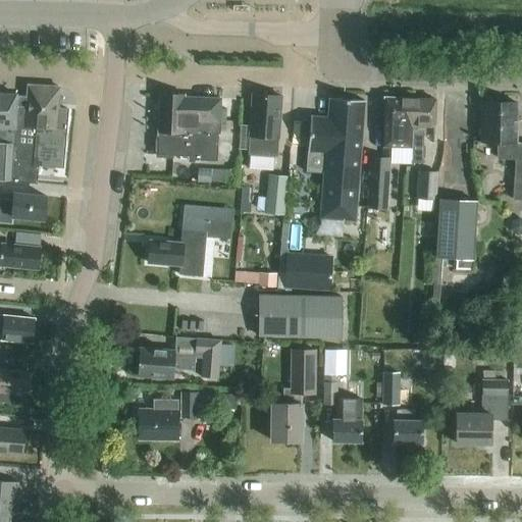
[(57,90),(27,88),(25,99),(17,98),(16,108),(10,181),(37,184),(38,166),(62,167),(67,109),(55,108),(57,90)]
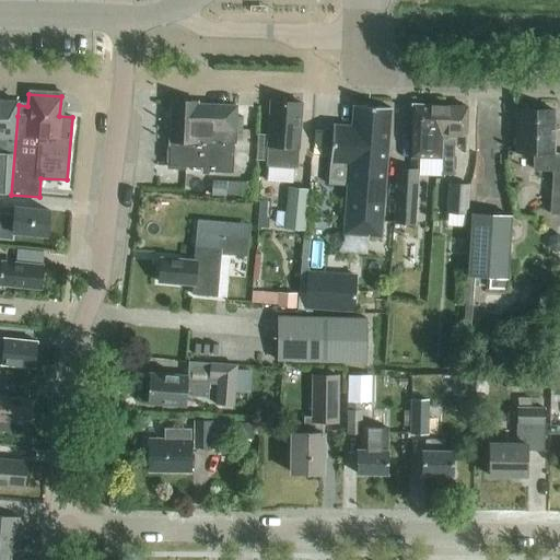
[(170,142),(171,142),(170,166),(202,168),(201,172),(233,173),(236,106),(197,105),(197,103),(172,102),(170,142)]
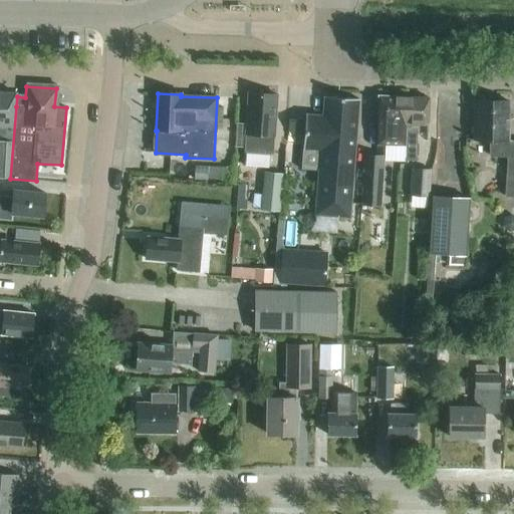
[(0,178),(10,179),(16,106),(14,106),(15,95),(0,94),(0,178)]
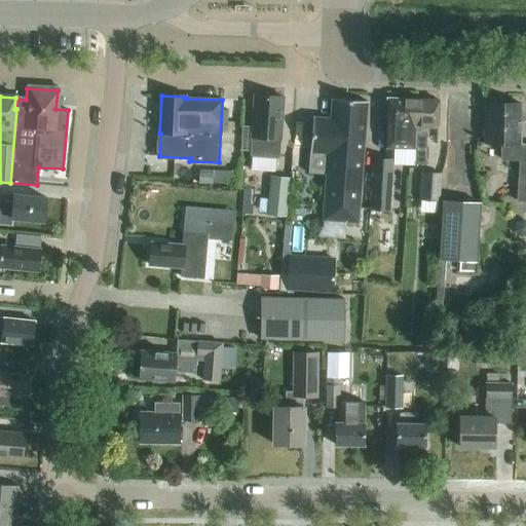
[(254,97),(251,138),(250,157),(278,158),(279,140),(280,141),(284,98),(254,97)]
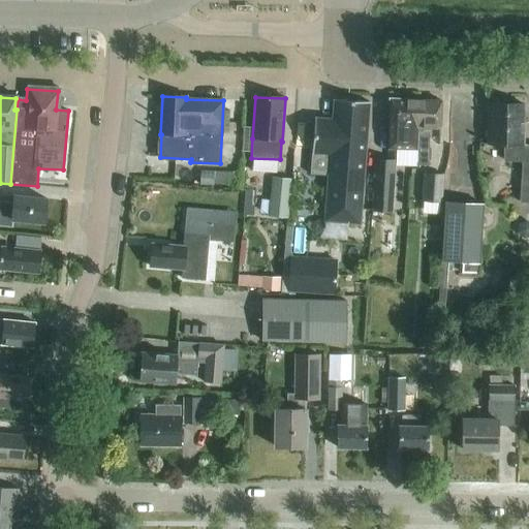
[(314,119),(311,153),(330,155),(324,221),(359,224),(369,102),(334,99),(332,121),(314,119)]
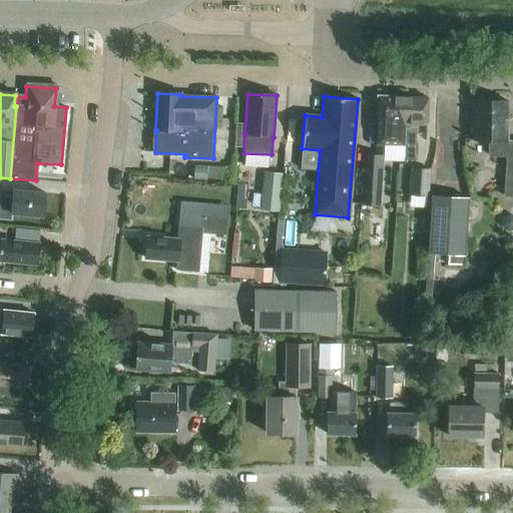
[(404,146),(406,97),(377,96),(376,145),(404,146)]
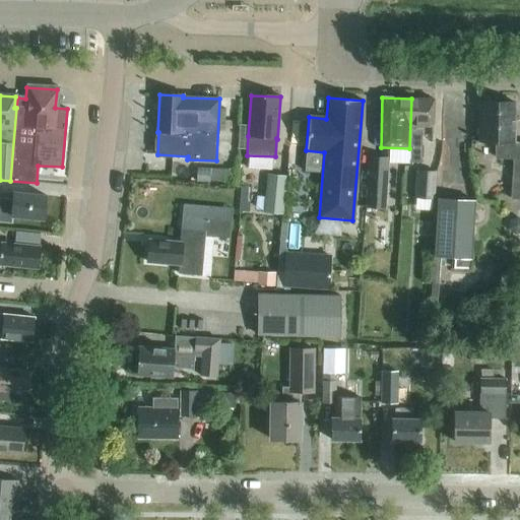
[(409,148),(409,163),(419,163),(420,134),(432,135),(433,100),(411,99),(409,148)]
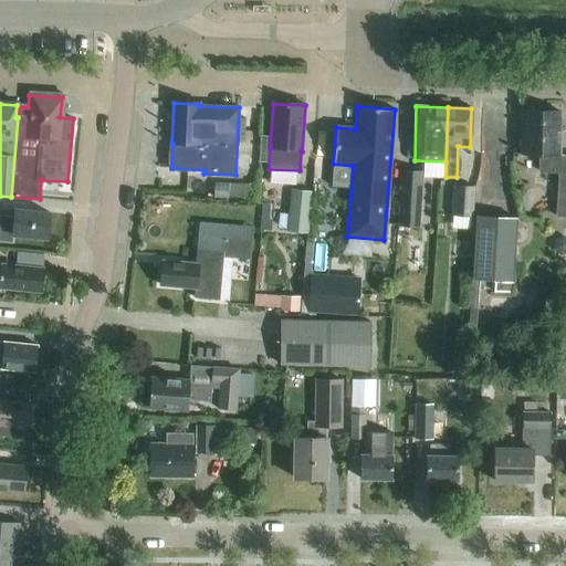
[(522,112),(521,154),(540,155),(540,173),(558,173),(556,217),(565,217),(565,155),(559,155),(559,113),(522,112)]
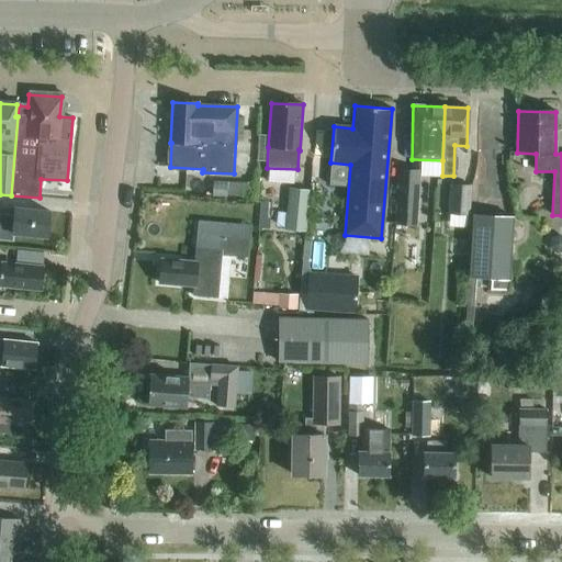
[(397,168),(394,225),(405,225),(409,169),(397,168)]
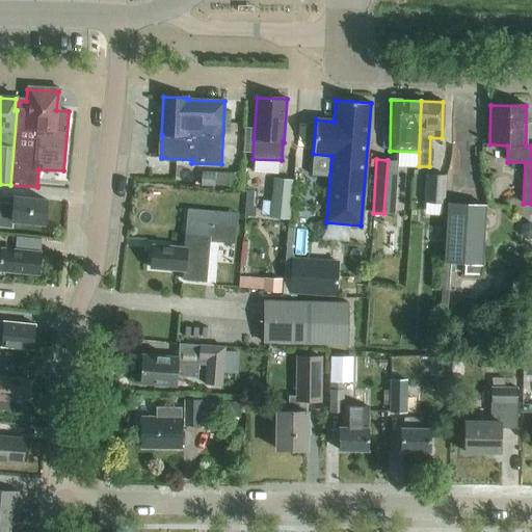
[(215,173),(202,171),(201,187),(214,188),(215,173)]
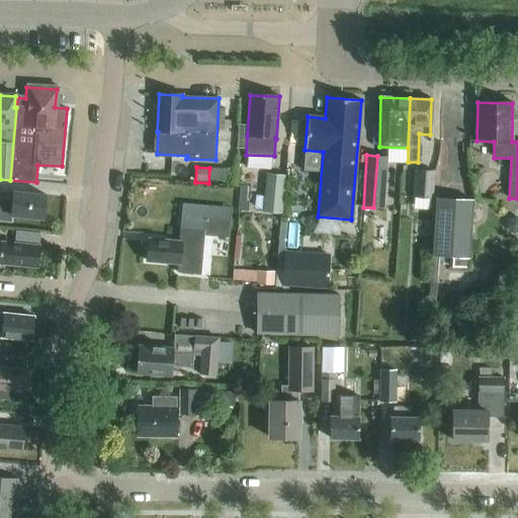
[(413,197),(432,198),(434,172),(415,171),(413,197)]
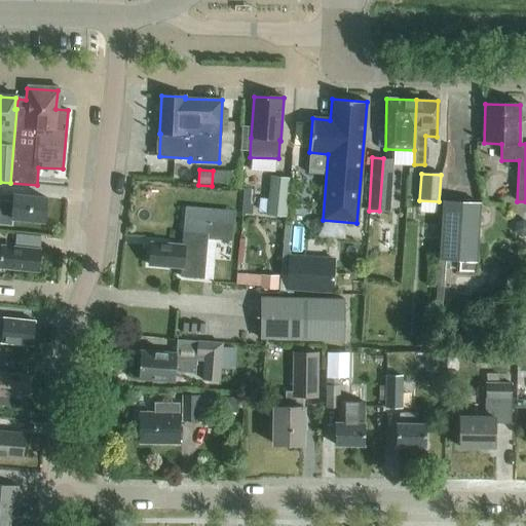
[(265,217),(285,218),(289,179),(269,177),(265,217)]
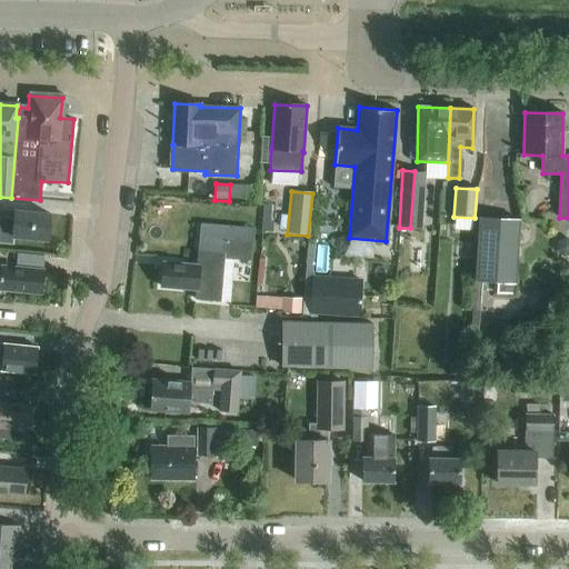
[(12,237),(48,240),(50,215),(15,211),(13,219),(0,217),(0,235),(12,236),(12,237)]
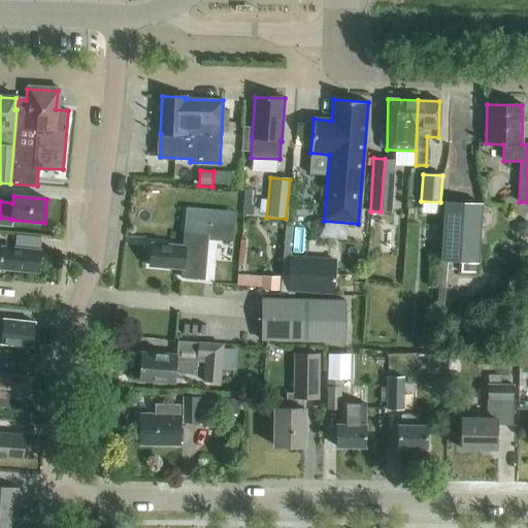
[(444,203),(440,260),(439,260),(436,315),(443,315),(447,261),(461,262),(461,267),(477,268),(477,263),(479,263),(482,205),(444,203)]
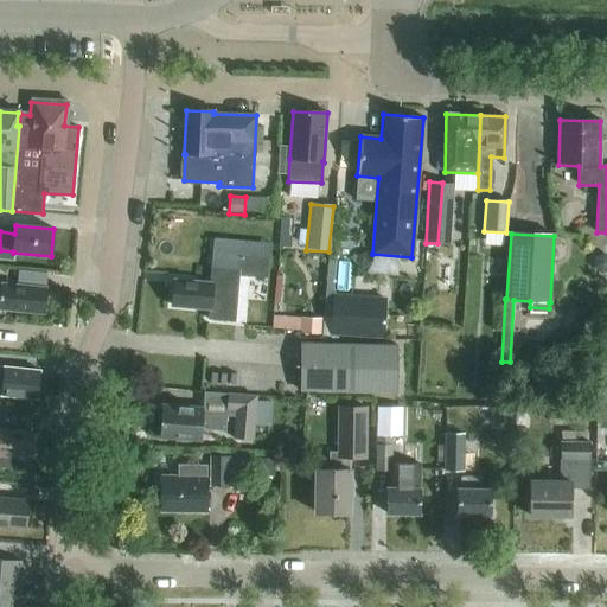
[(210,269),(209,283),(173,281),(172,307),(209,310),(208,320),(246,324),(249,279),(264,280),(266,260),(238,257),(237,272),(210,269)]
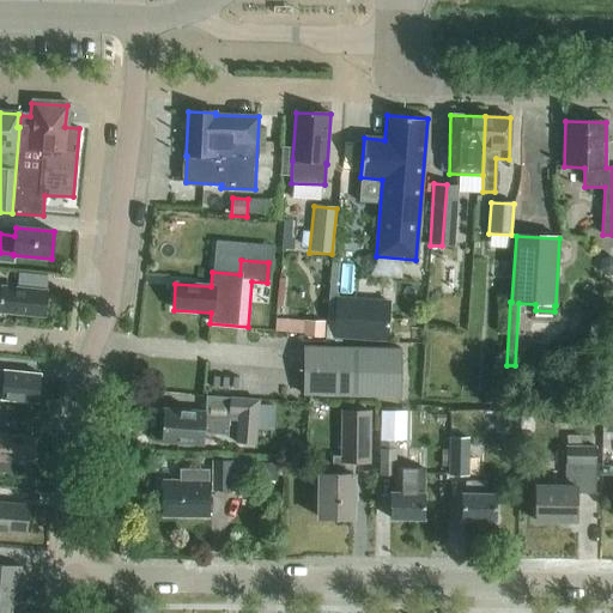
[(0,313),(46,317),(48,291),(0,286),(0,313)]
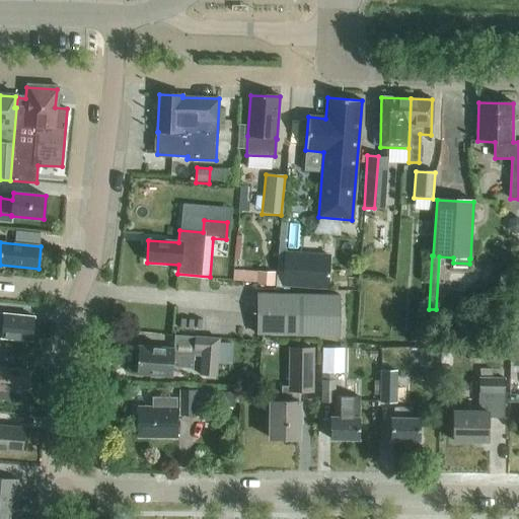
[(328,290),(330,255),(284,251),(282,287),(328,290)]
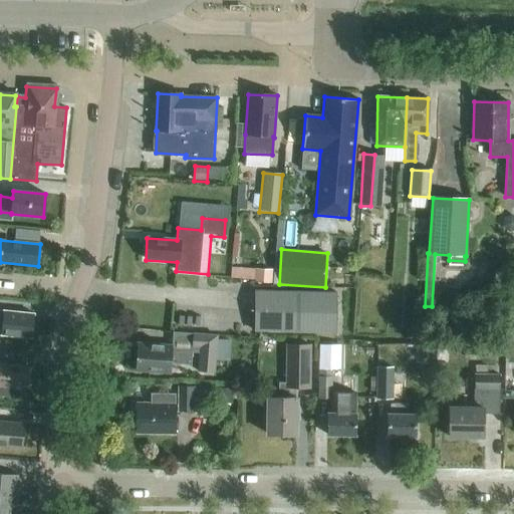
[(253,282),(271,283),(272,270),(254,269),(253,282)]
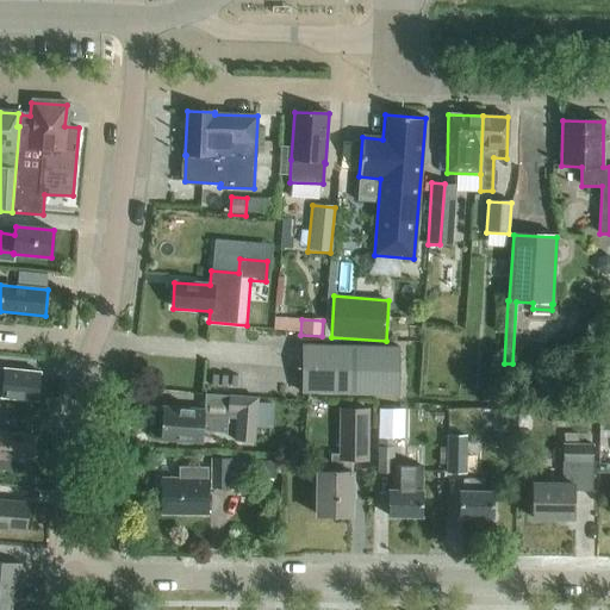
[(302,393),(399,394),(399,347),(303,346),(302,393)]
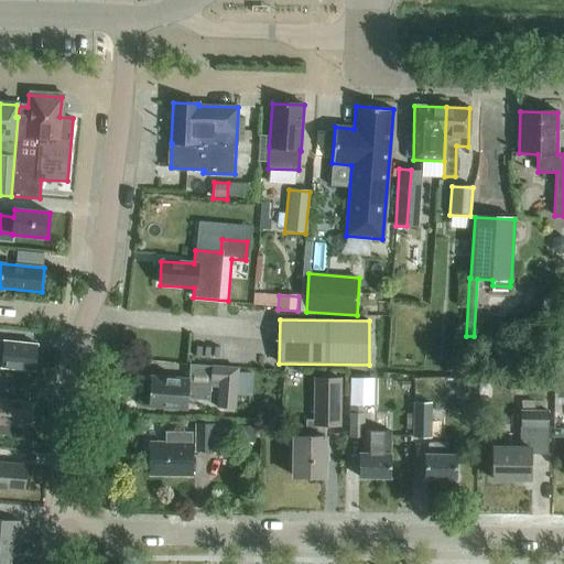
[(2,368),(34,371),(36,345),(0,342),(0,370),(2,370),(2,368)]
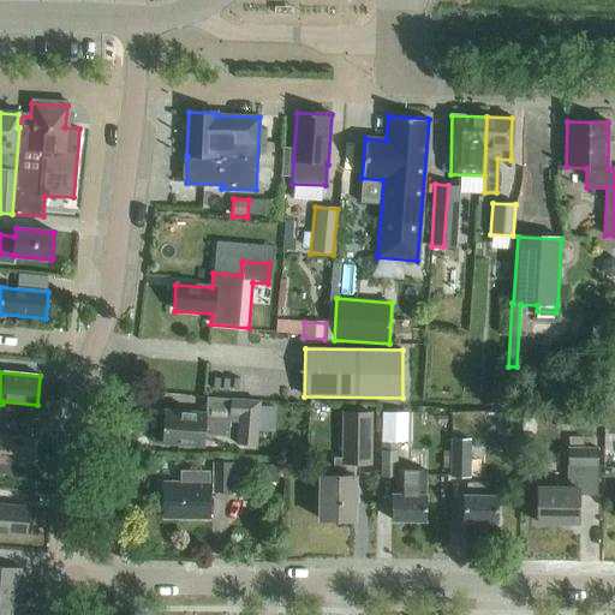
[(614,381),(604,390),(614,402),(614,401),(614,381)]
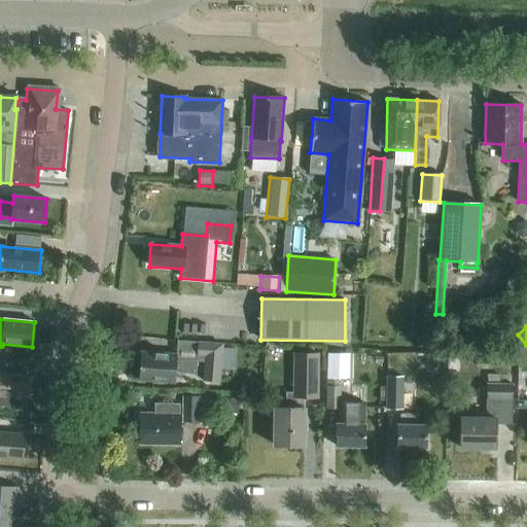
[(177,342),(176,355),(142,352),(140,381),(174,384),(175,373),(196,375),(196,362),(203,363),(202,383),(220,384),(222,345),(177,342)]
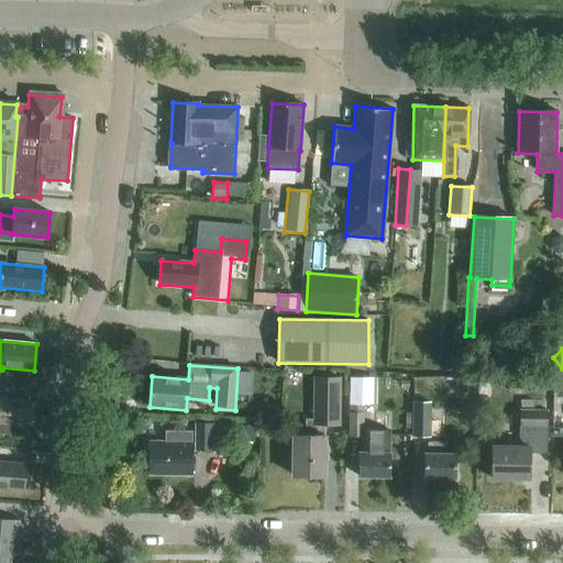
[(377,375),(350,375),(350,405),(377,405),(377,375)]
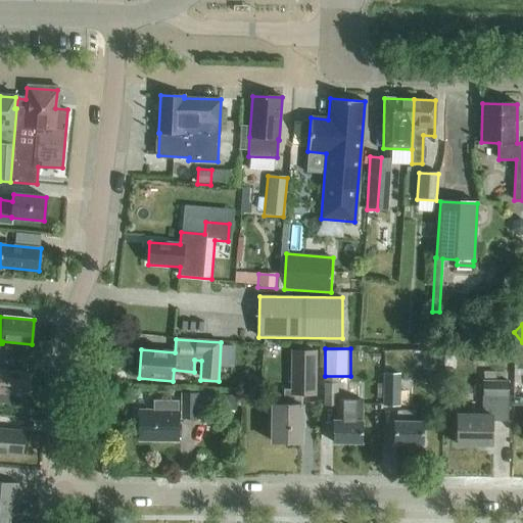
[(429,348),(428,362),(442,362),(442,348),(429,348)]
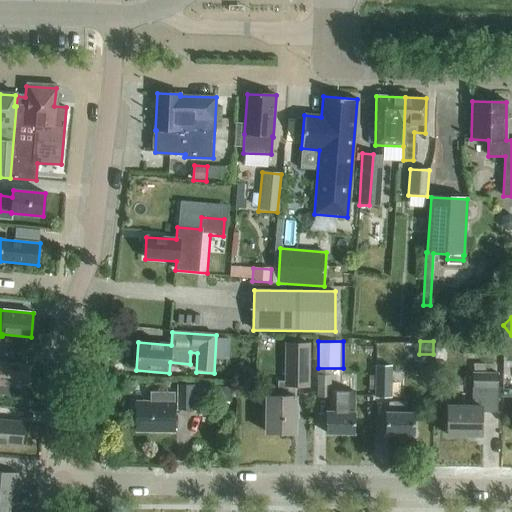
[(278,382),(278,396),(266,396),(266,433),(295,433),(295,386),(308,387),(309,344),(285,344),(285,382),(278,382)]
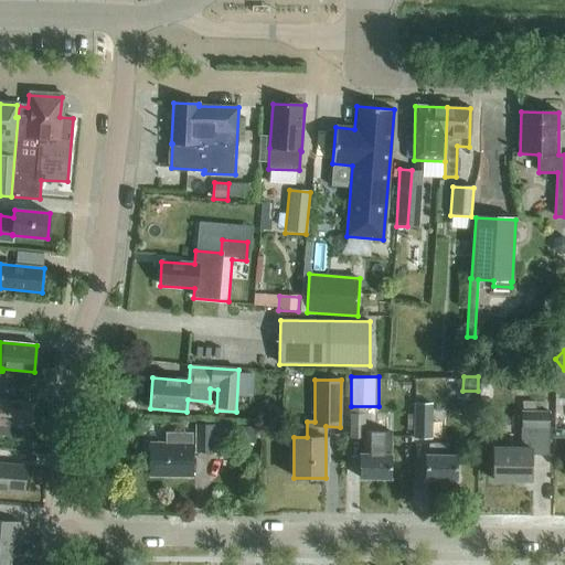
[(0,435),(9,436),(10,426),(29,428),(31,404),(0,400),(0,435)]
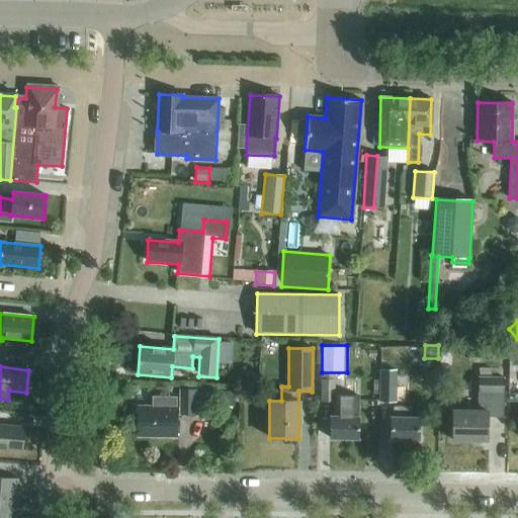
[(478,377),(477,411),(452,411),(452,440),(486,441),(487,419),(503,420),(503,377),(492,377),(492,368),(479,368),(479,377),(478,377)]
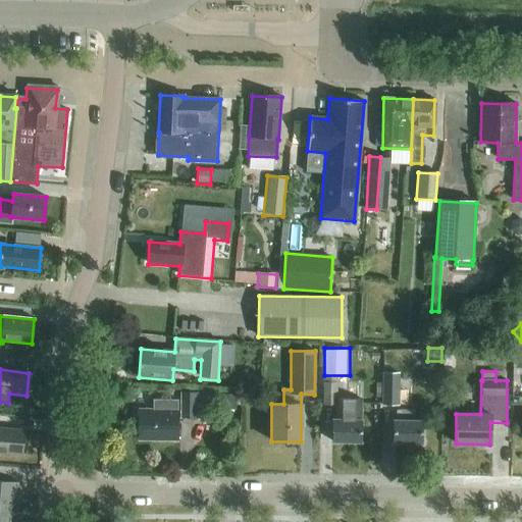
[(382,406),(399,406),(400,374),(382,374),(382,406)]
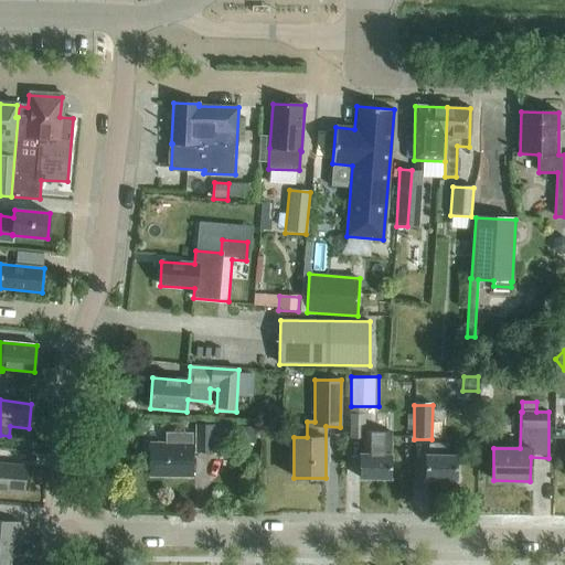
[(349,439),(364,439),(364,415),(349,415),(349,439)]
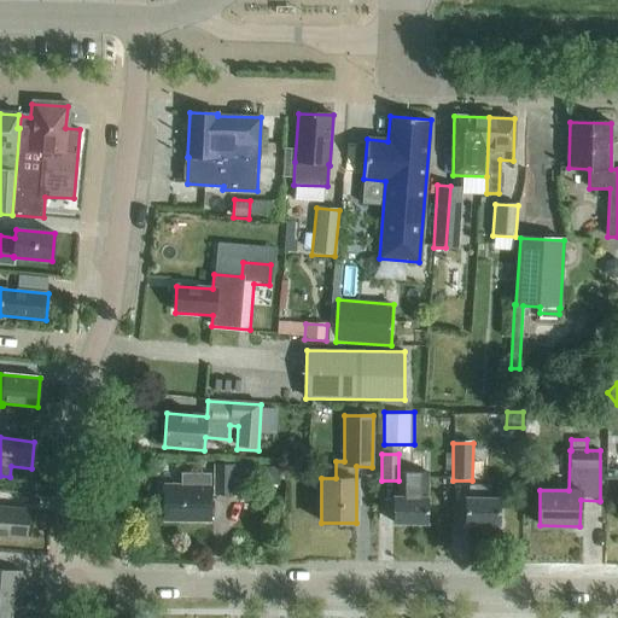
[(214,496),(233,496),(234,466),(214,466),(214,496)]
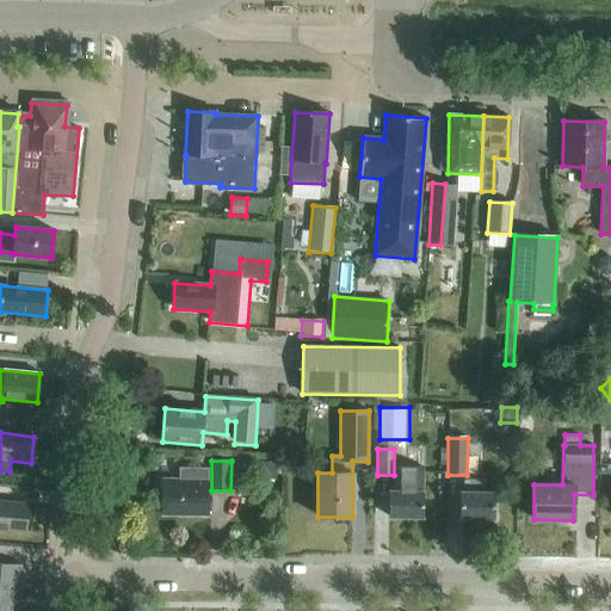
[(258,461),(255,479),(275,481),(277,463),(258,461)]
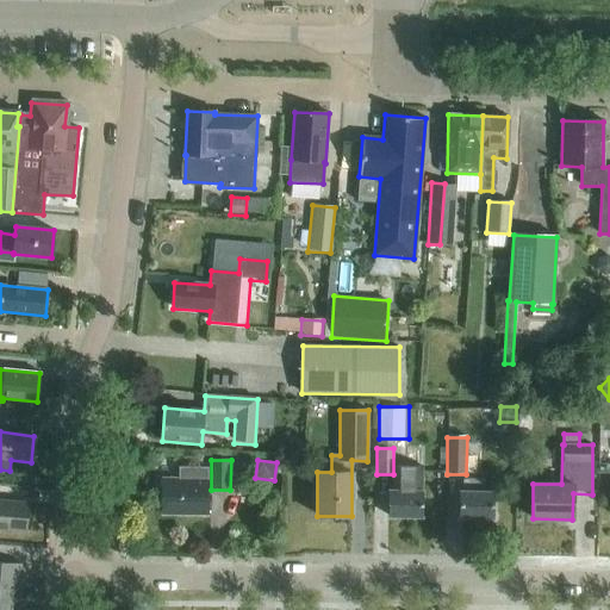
[(388,491),(388,517),(422,517),(422,466),(393,466),(393,475),(392,475),(391,491),(388,491)]
